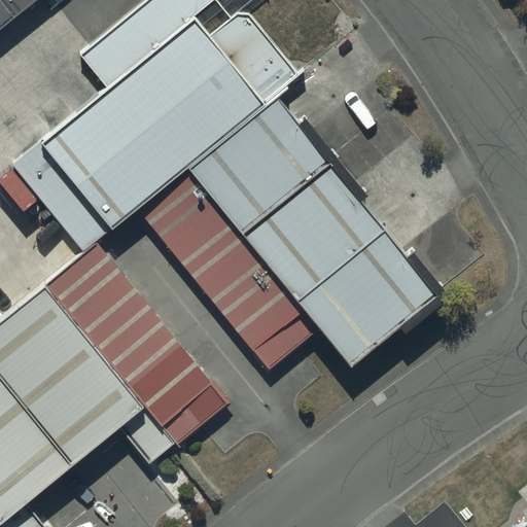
[(0,0),(0,24),(30,0),(0,0)]
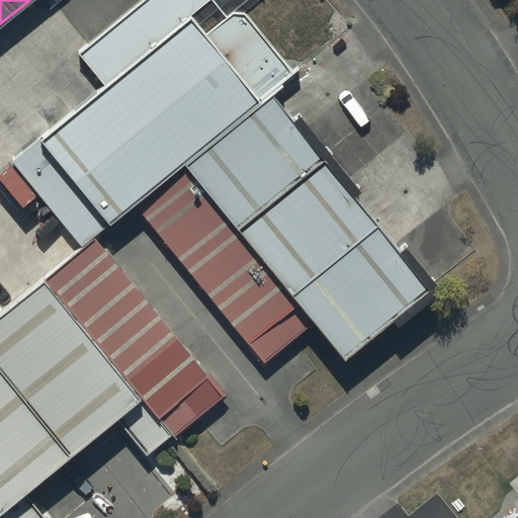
[(434,292),(202,0),(164,0),(84,63),(109,96),(24,162),(80,245),(132,202),(183,160),(313,322),(345,358),(434,292)]
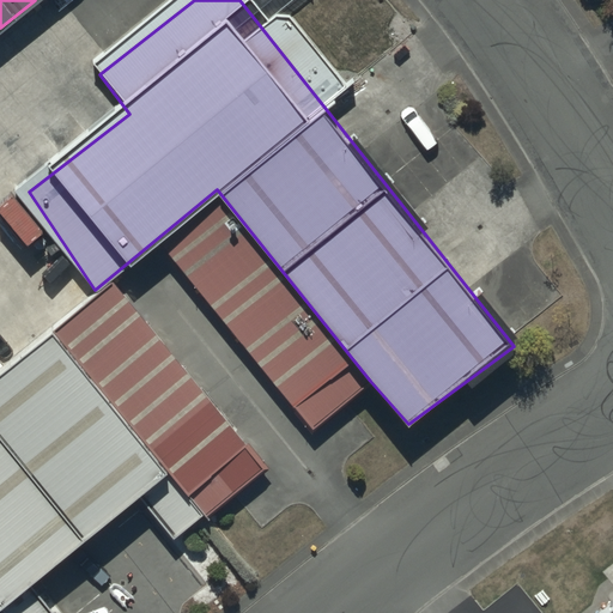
[(370,381),(217,189),(156,240),(313,429),(370,381)]
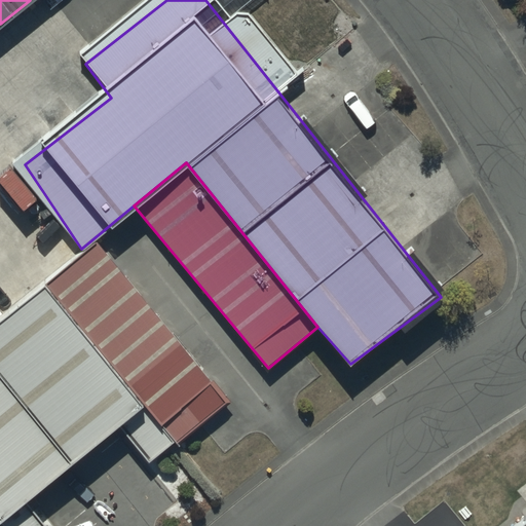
[(100,241),(41,288),(140,412),(176,459),(235,413),(100,241)]
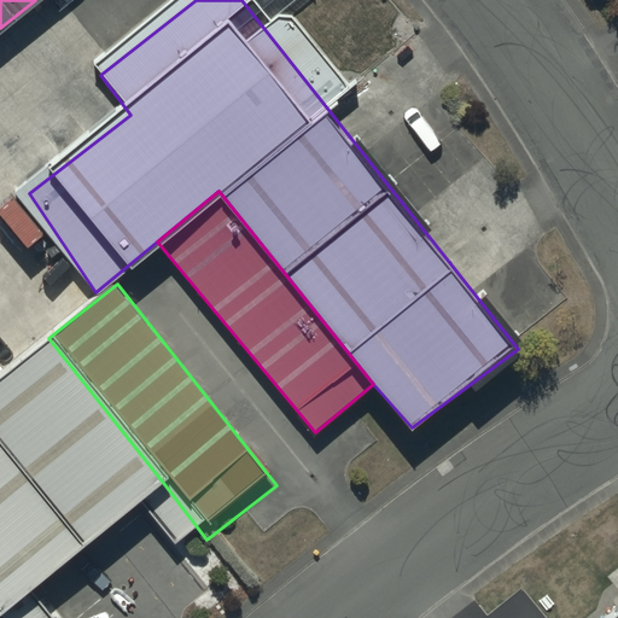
[(0,611),(0,612),(164,484),(48,338),(0,374),(0,611)]
